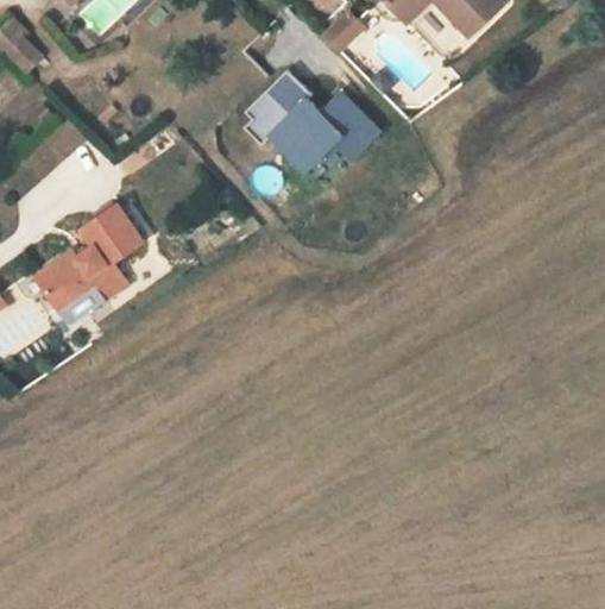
[(383,0),(391,8),(399,0),(416,0),(417,0),(432,0),(462,31),(495,0),(383,0)]
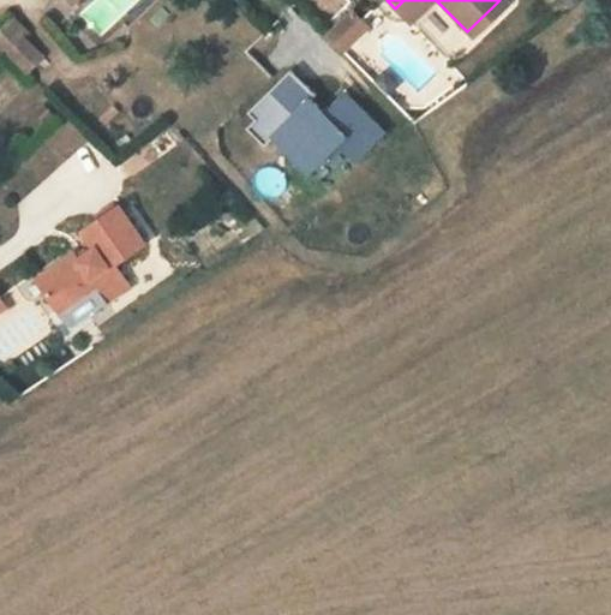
[(420,0),(403,0),(395,9),(403,18),(421,0),(420,0)]
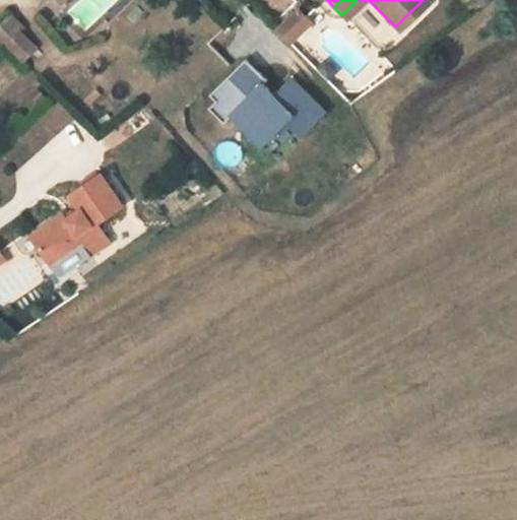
[(295,10),(274,30),(287,44),(307,24),(295,10)]
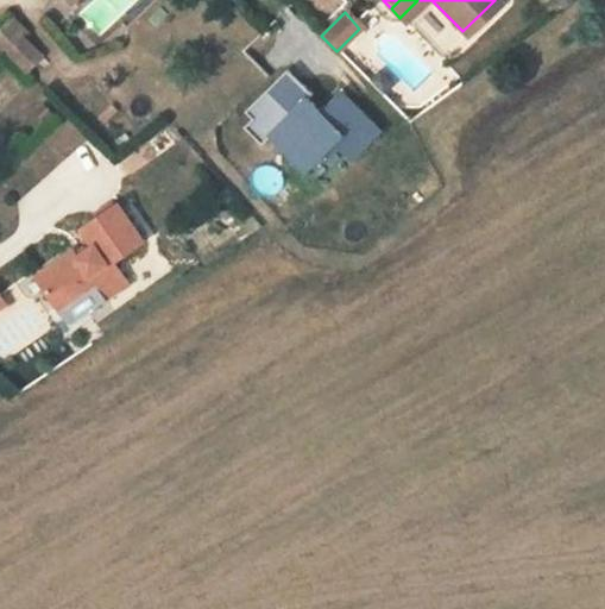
[(25,35),(8,18),(0,25),(0,44),(5,50),(7,52),(20,39),(25,35)]
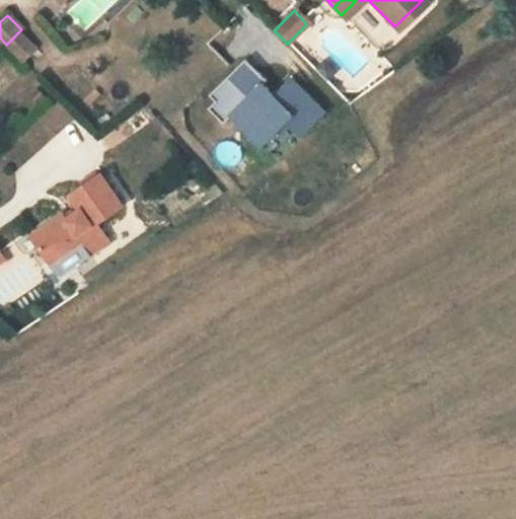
[(33,50),(17,33),(6,45),(22,61),(33,50)]
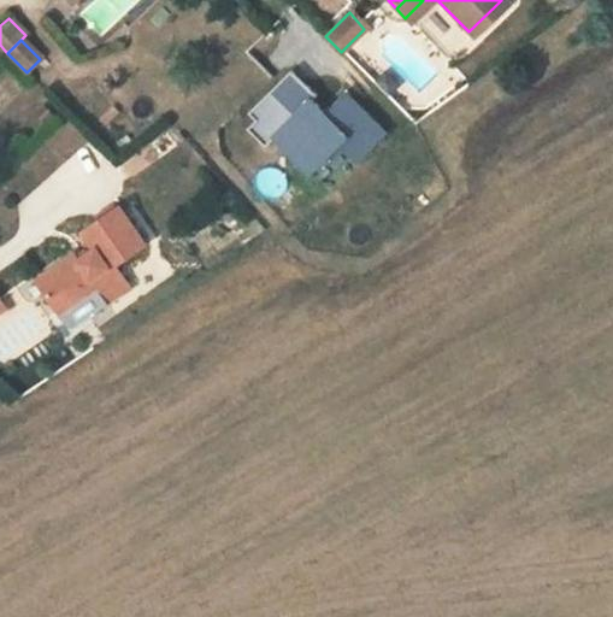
[(310,175),(339,146),(355,163),(385,133),(345,93),(325,113),(312,100),(316,95),(290,70),(248,112),(255,119),(247,129),(265,146),(273,137),(310,175)]
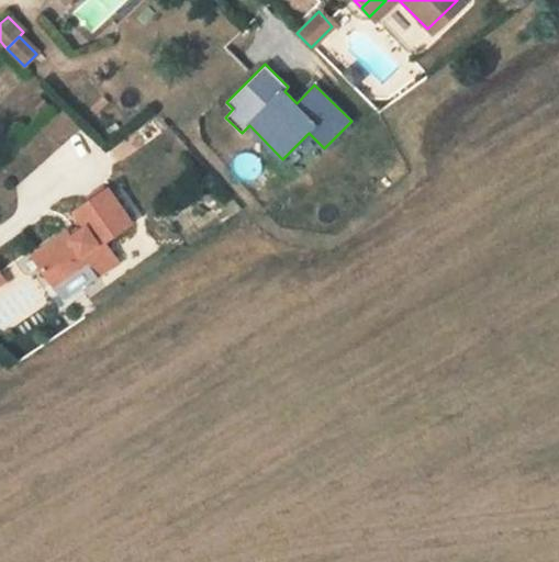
[(67,231),(32,255),(51,282),(67,271),(70,277),(88,265),(96,276),(116,261),(103,242),(131,223),(107,188),(74,210),(85,226),(70,236),(67,231)]
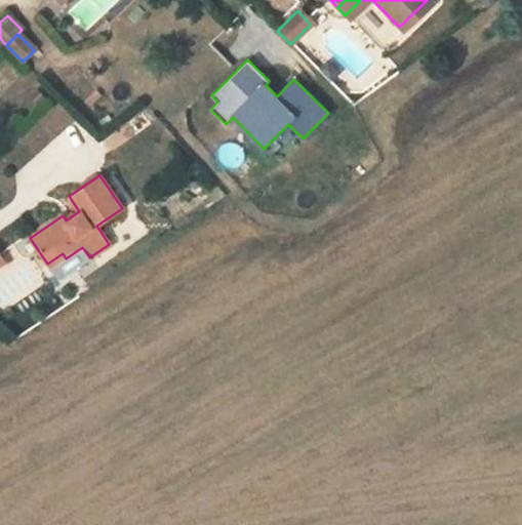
[(66,258),(63,253),(47,264),(50,269),(66,258)]
